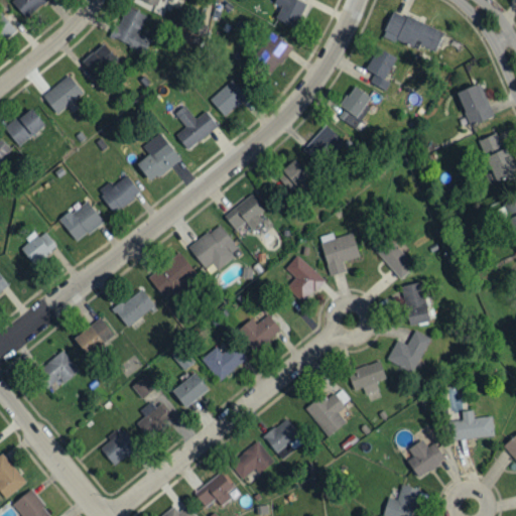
[(46,0),(12,0),(12,1),(27,18),(46,0)]
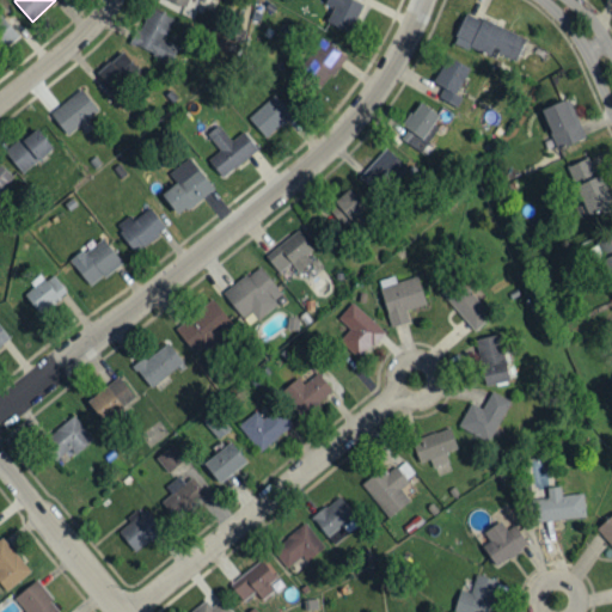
[(326,22),(350,32),(363,4),(356,0),(325,0),(324,4),(332,8),(326,22)]
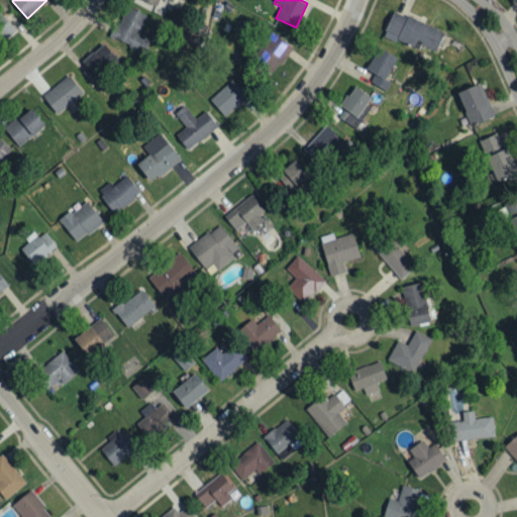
[(146,15),(126,6),(111,37),(143,53),(150,38),(138,33),(146,15)]
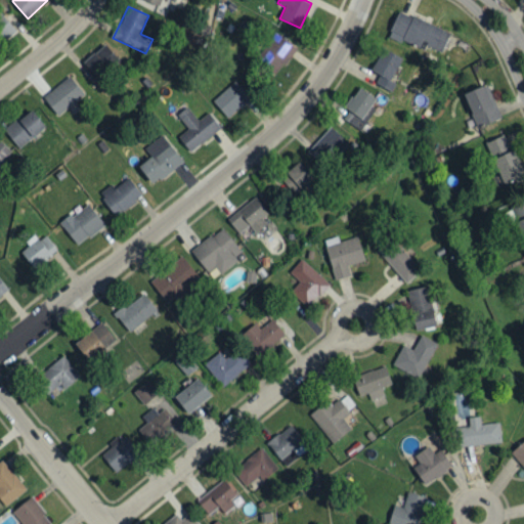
[(450,33),(399,10),(388,36),(425,51),(427,46),(442,53),(450,33)]
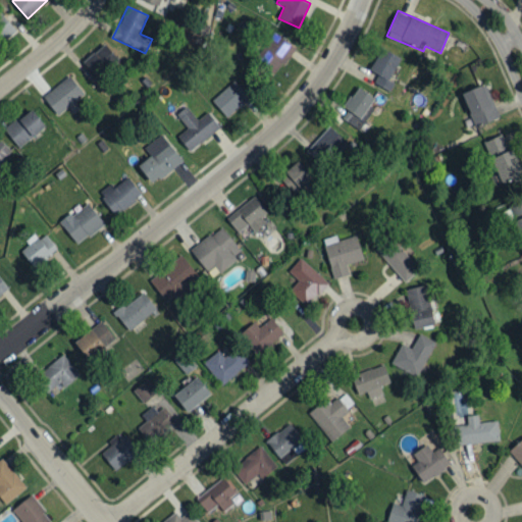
[(15,31),(0,14),(0,13),(0,40),(3,43),(15,31)]
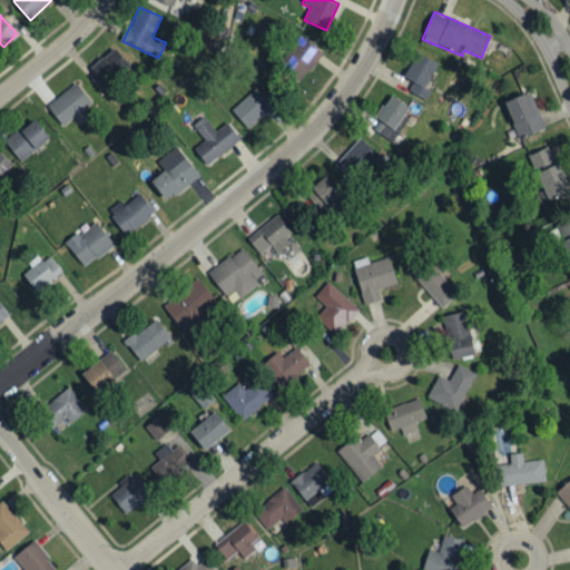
[(322,50),(300,39),(286,68),(308,79),(322,50)]
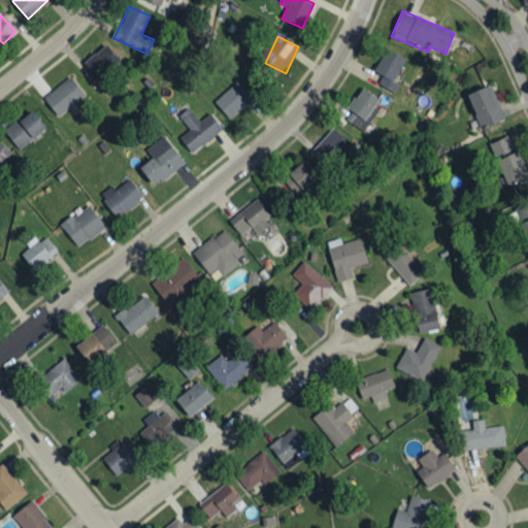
[(118,58),(105,44),(84,63),(97,77),(118,58)]
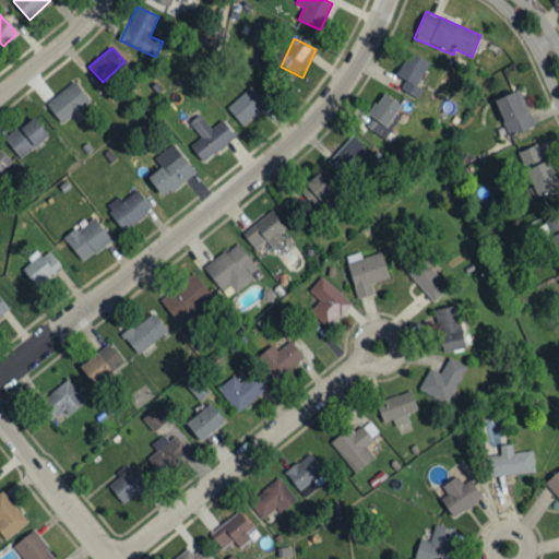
[(418,98),(423,88),(417,86),(429,61),(408,51),(397,76),(405,80),(401,90),(418,98)]
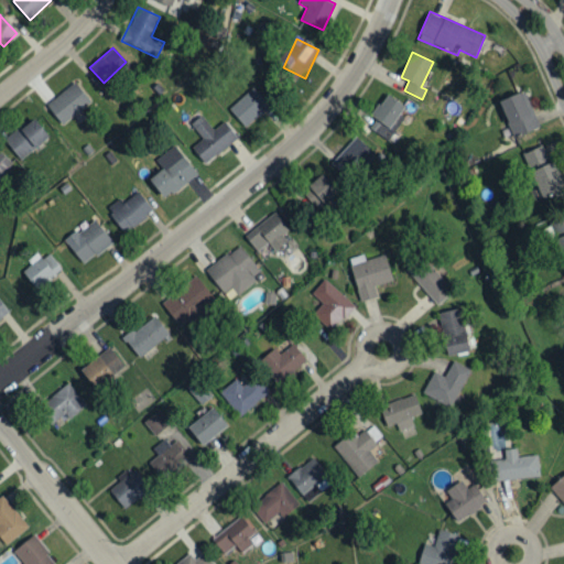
[(62,125),(90,101),(75,82),(46,105),(62,125)]
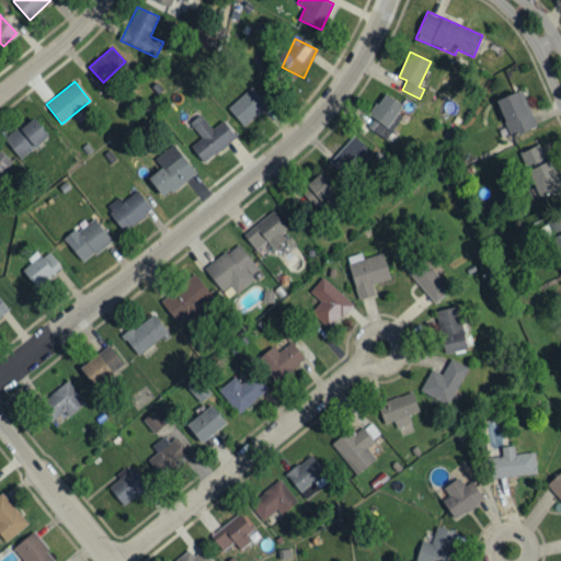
[(244,127),(267,105),(251,87),(228,109),(244,127)]
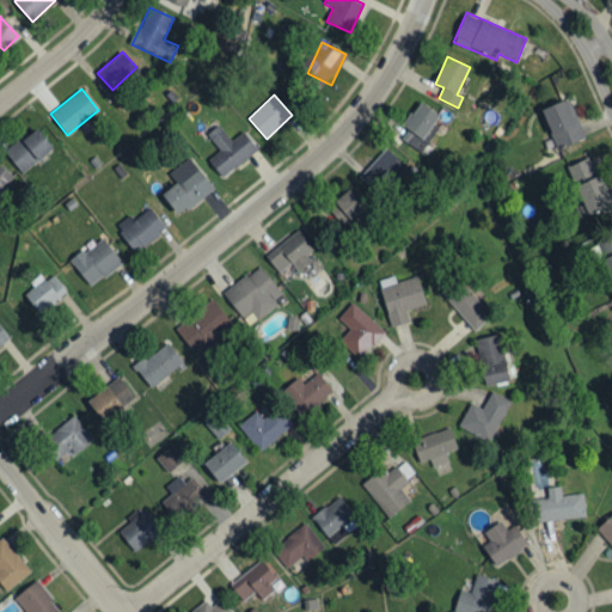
[(585,138),(568,98),(540,110),(557,150),(585,138)]
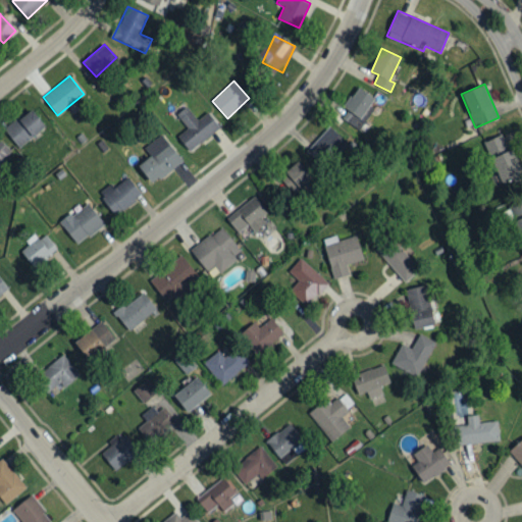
[(377,100),(358,87),(344,107),(348,110),(342,118),(358,129),(377,100)]
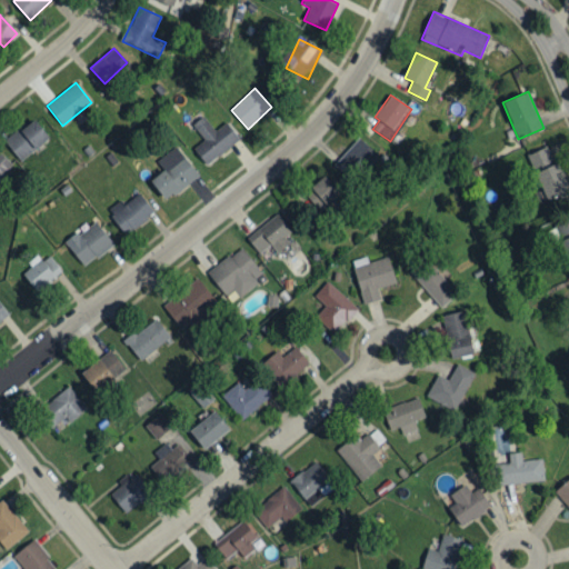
[(240,139),(226,121),(215,130),(202,116),(191,125),(205,140),(193,149),(206,165),(240,139)]
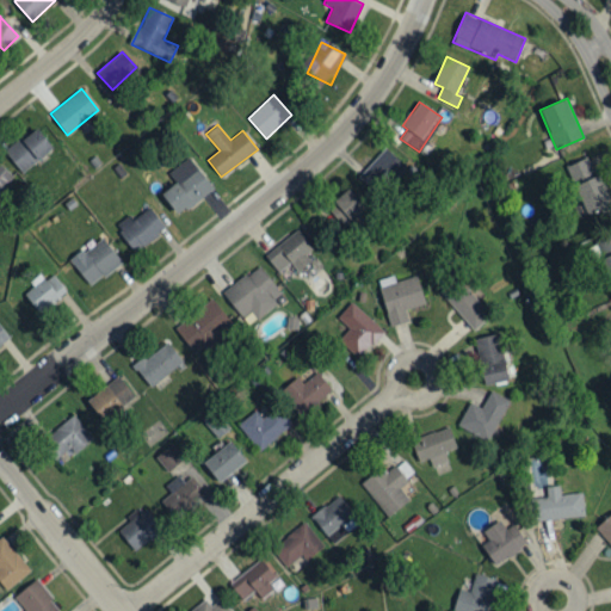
[(5,153),(24,174),(53,147),(35,127),(5,153)]
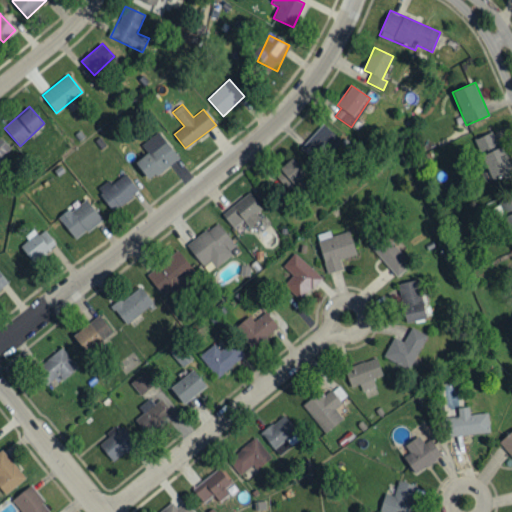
[(340,140),(323,124),(301,148),(317,164),(340,140)]
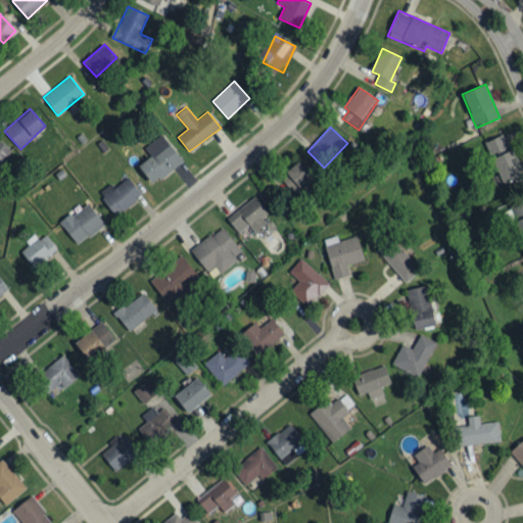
[(144,147),(150,157),(138,164),(150,184),(182,163),(164,134),(144,147)]
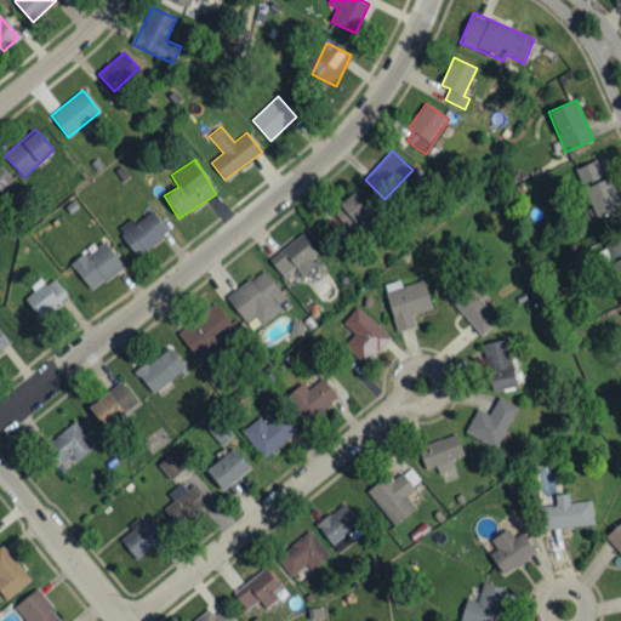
[(575,170),(584,187),(604,177),(597,160),(575,170)]
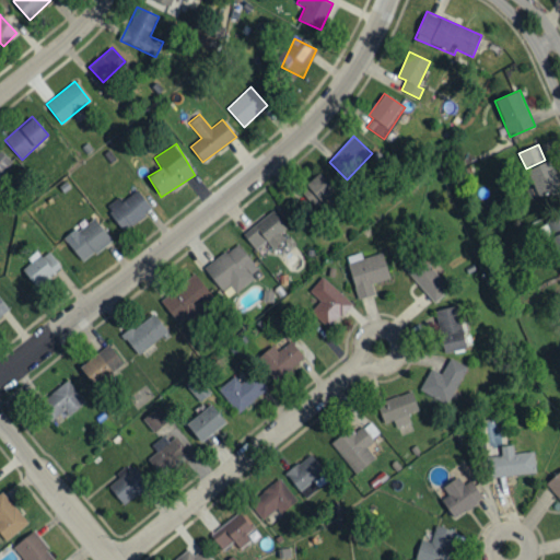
[(0,175),(13,162),(0,149),(0,175)]
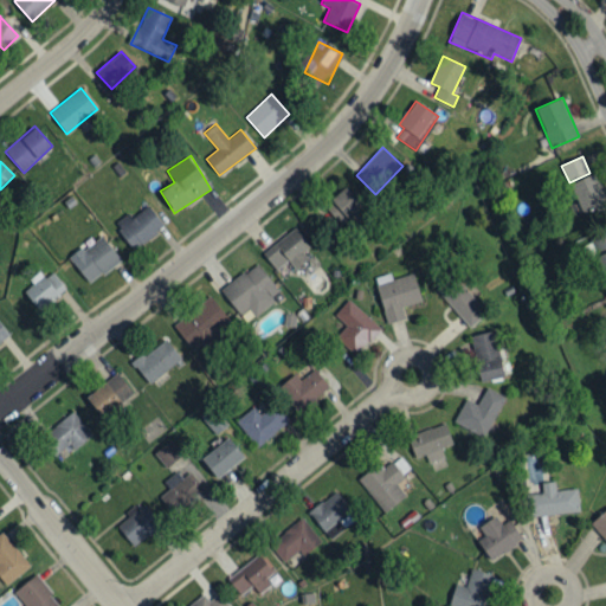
[(605,204),(597,174),(572,182),(581,212),(605,204)]
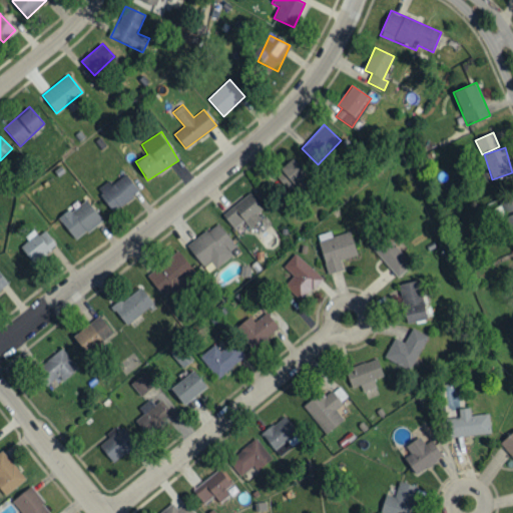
[(289,190),(307,174),(291,158),(274,174),(289,190)]
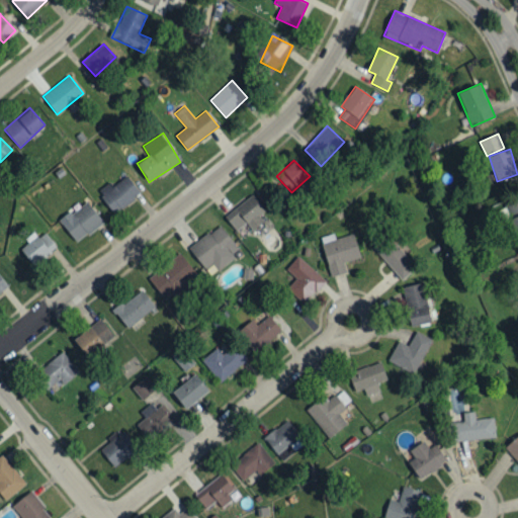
[(112,186),(110,182),(98,190),(113,213),(141,195),(127,176),(112,186)]
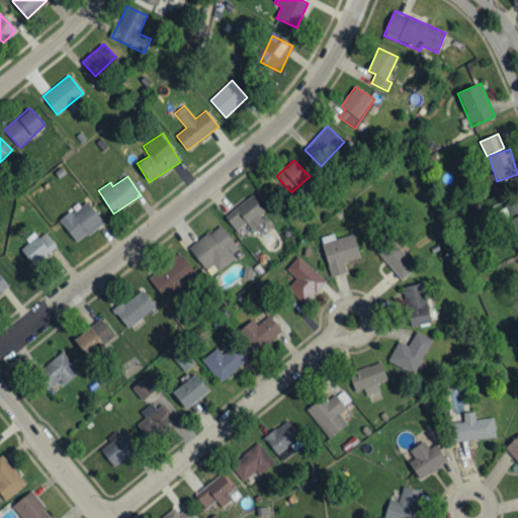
[(259,216),(265,210),(252,194),(225,217),(236,231),(246,223),(253,231),(264,222),(259,216)]
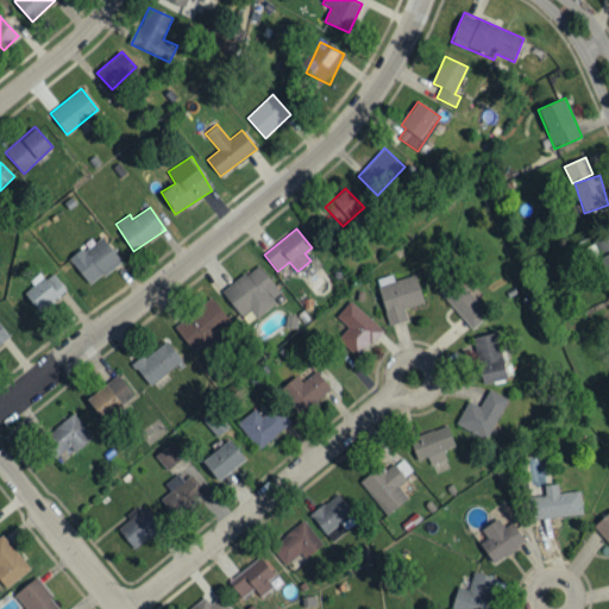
[(69,258),(89,286),(121,262),(101,236),(69,258)]
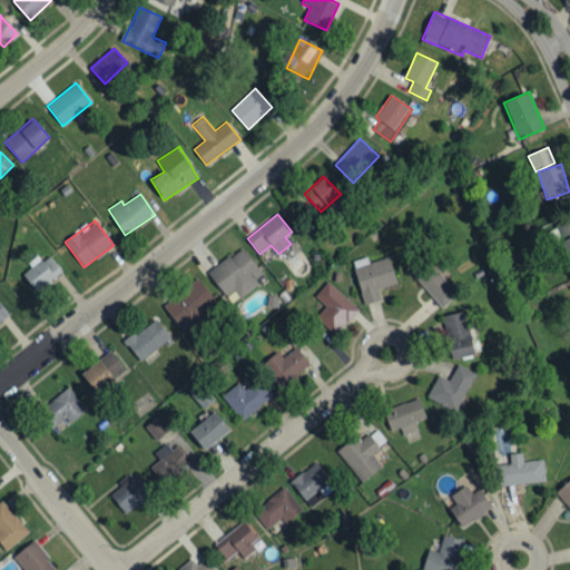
[(208,274),(232,303),(265,276),(242,247),(208,274)]
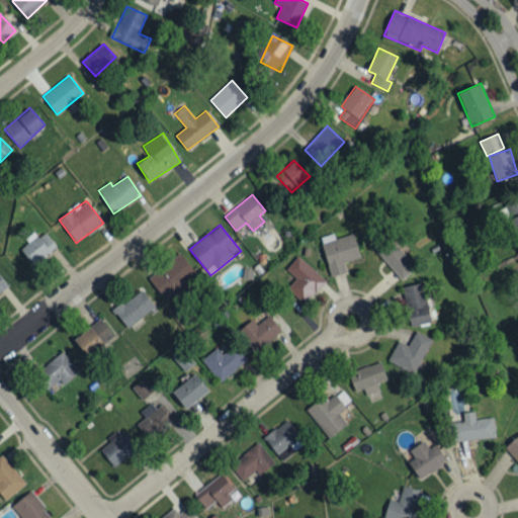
[(25,239),(28,244),(21,249),(32,265),(57,248),(46,233),(38,238),(34,232),(25,239)]
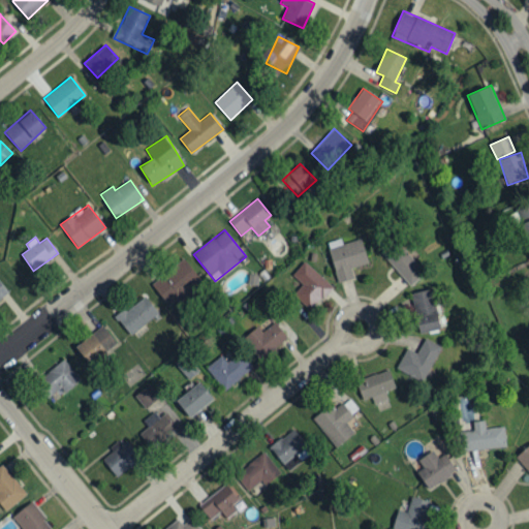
[(337,282),(354,278),(351,268),(368,263),(362,239),(343,244),(341,239),(327,242),(337,282)]
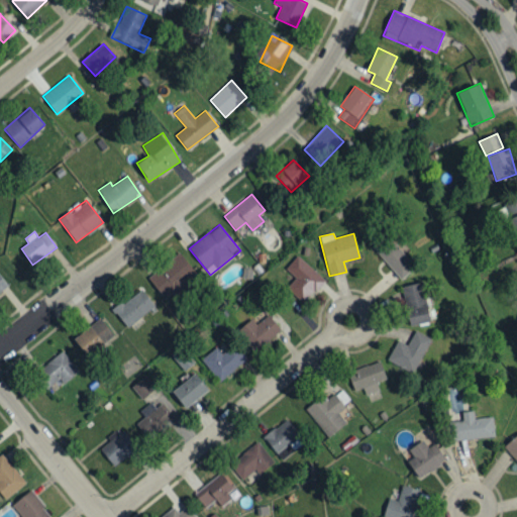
[(379,254),(402,280),(416,267),(393,241),(379,254)]
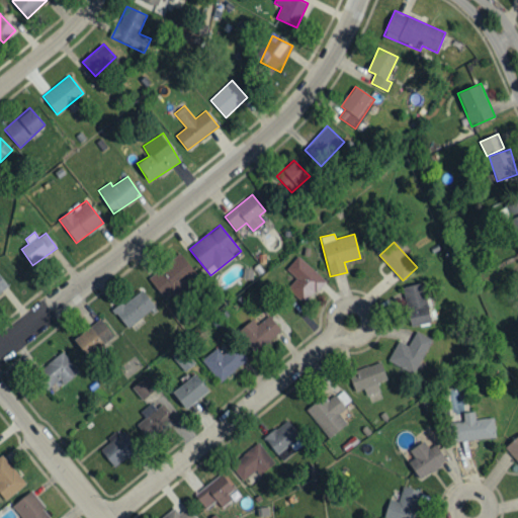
[(165,298),(172,292),(175,296),(198,274),(179,254),(150,281),(165,298)]
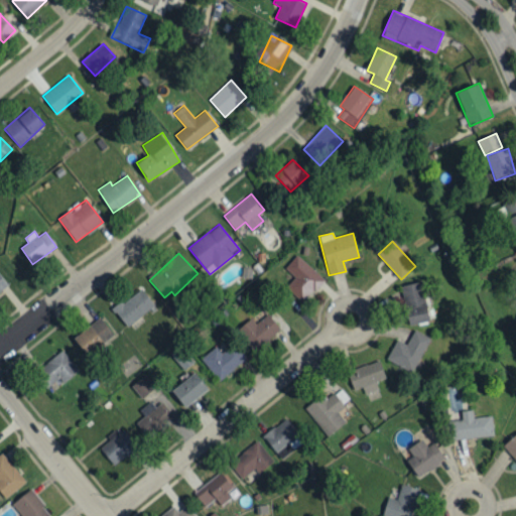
[(286,287),(303,303),(325,281),(297,254),(284,268),(295,278),(286,287)]
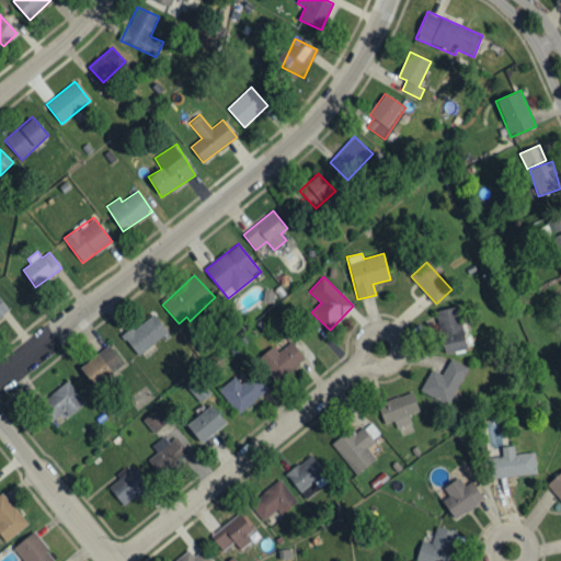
[(0,318),(10,311),(0,298),(0,318)]
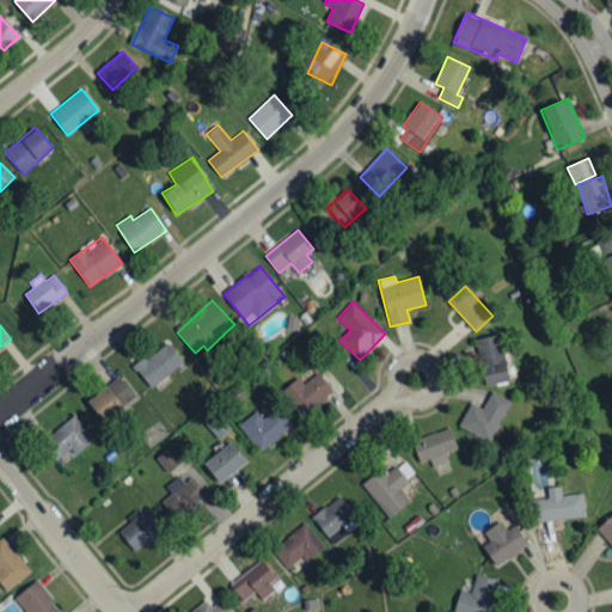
[(512,379),(497,334),(475,341),(488,386),(512,379)]
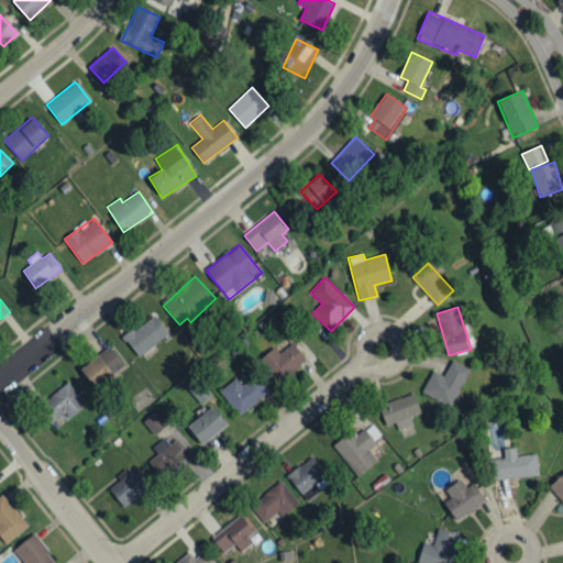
[(141,360),(170,334),(153,315),(124,339),(141,360)]
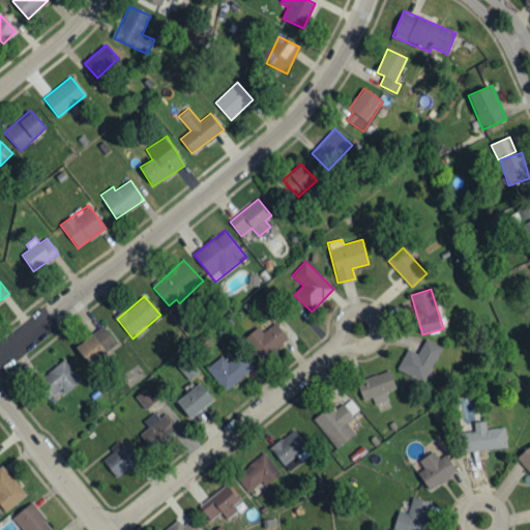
[(260,327),(243,339),(258,360),(288,340),(275,322),(262,331),(260,327)]
